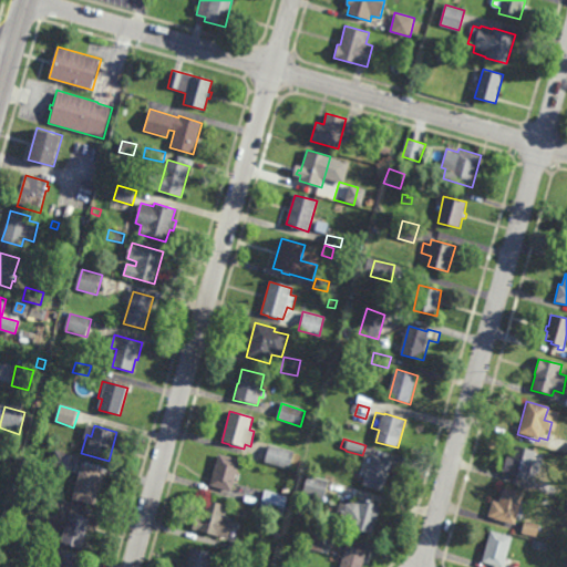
[(290,471),(264,463),(268,445),(295,452),(290,471)]
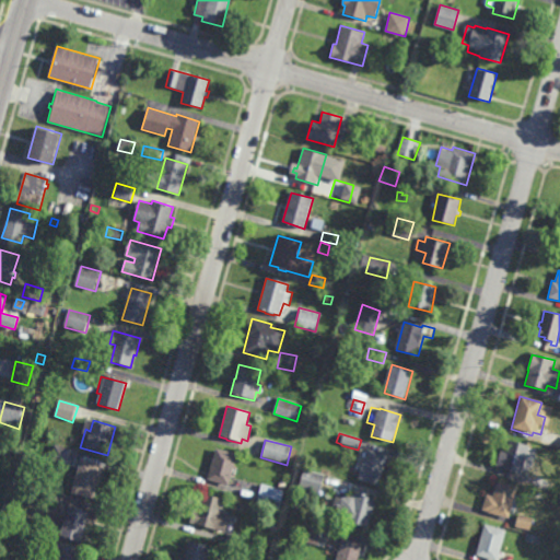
[(537,475),(536,476),(531,475),(529,476),(522,474),(521,475),(502,469),(510,442),(528,447),(528,448),(537,451),(531,473),(537,475)]
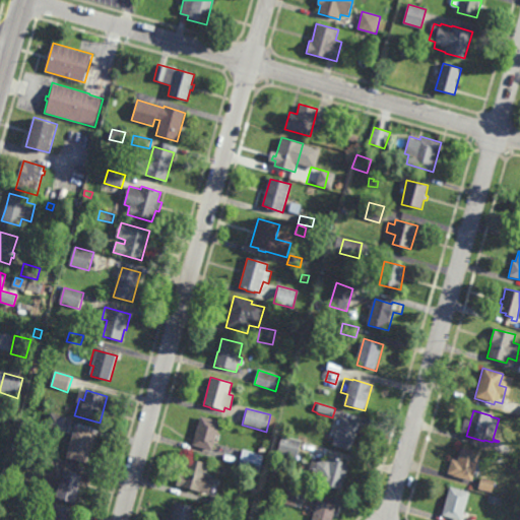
[(63,433),(48,429),(52,413),(67,418),(63,433)]
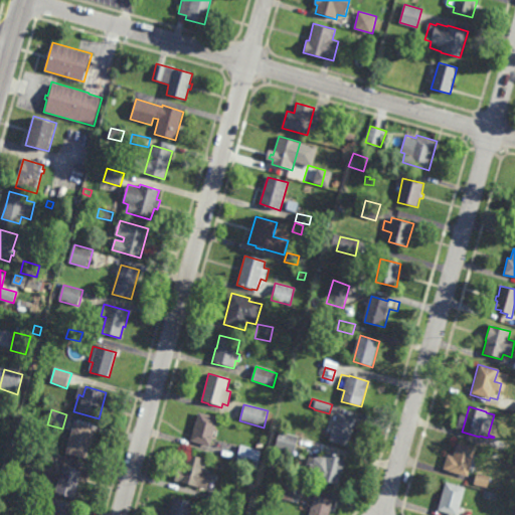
[(210,448),(191,443),(199,413),(218,418),(210,448)]
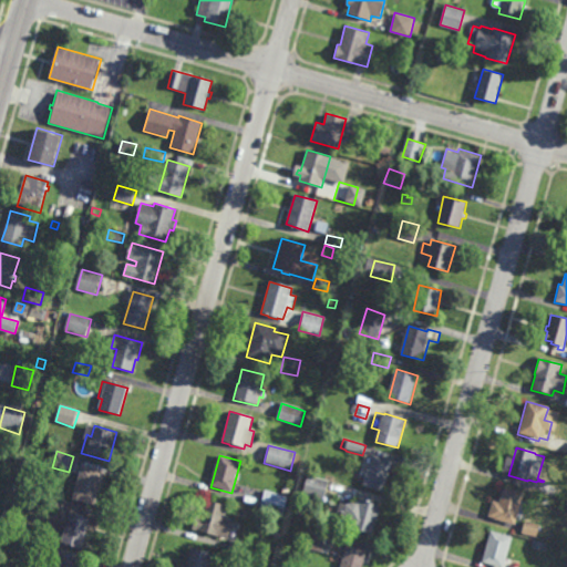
[(394,462),(385,494),(363,487),(368,470),(362,467),(364,461),(368,463),(369,459),(371,460),(372,455),(394,462)]
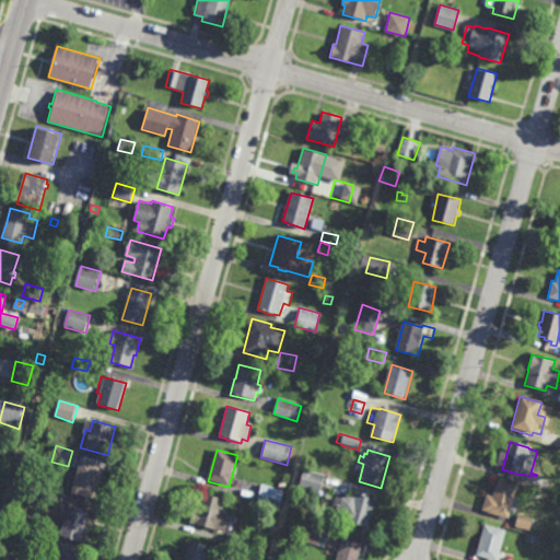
[(94,501),(72,494),(82,461),(104,467),(94,501)]
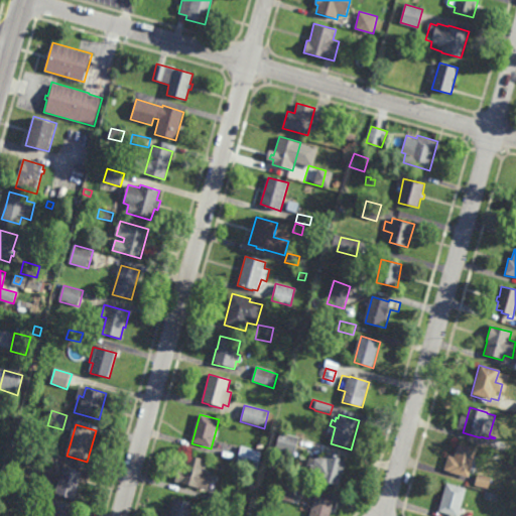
[(294,457),(275,450),(280,433),(299,439),(294,457)]
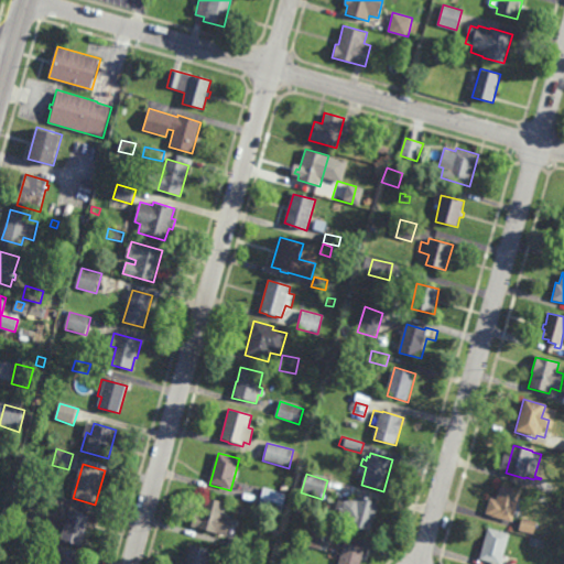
[(552,495),(537,491),(539,481),(555,486),(552,495)]
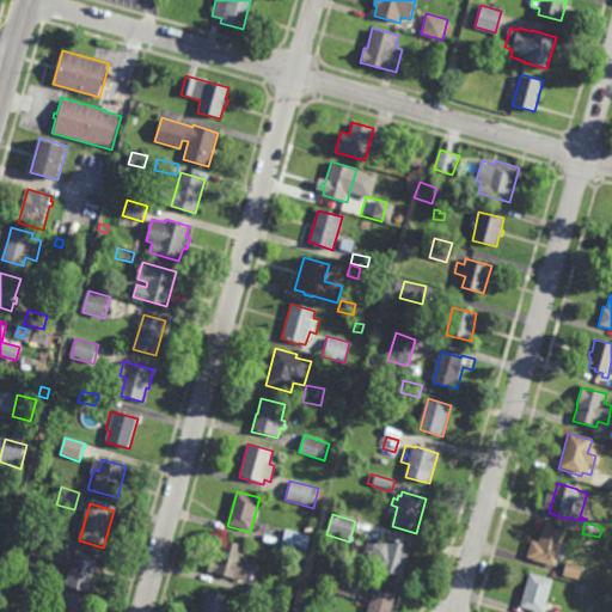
[(306,557),(280,550),(286,530),(304,536),(306,525),(313,527),(306,557)]
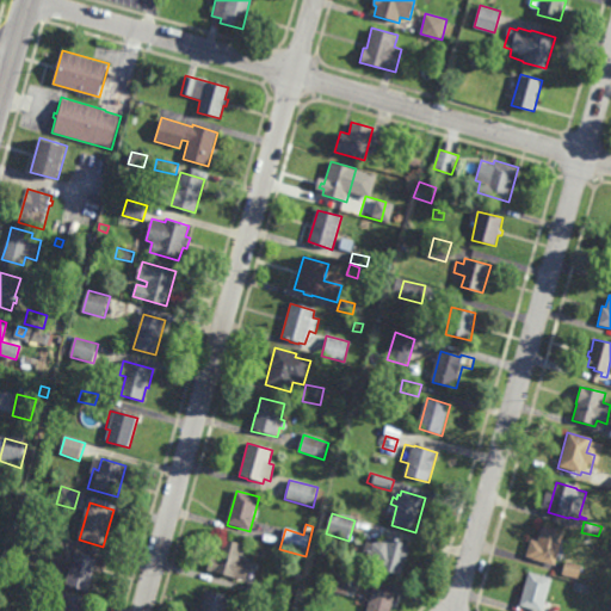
[(559,554),(561,555),(556,568),(534,561),(534,560),(528,559),(532,541),(538,542),(543,526),(565,534),(559,554)]
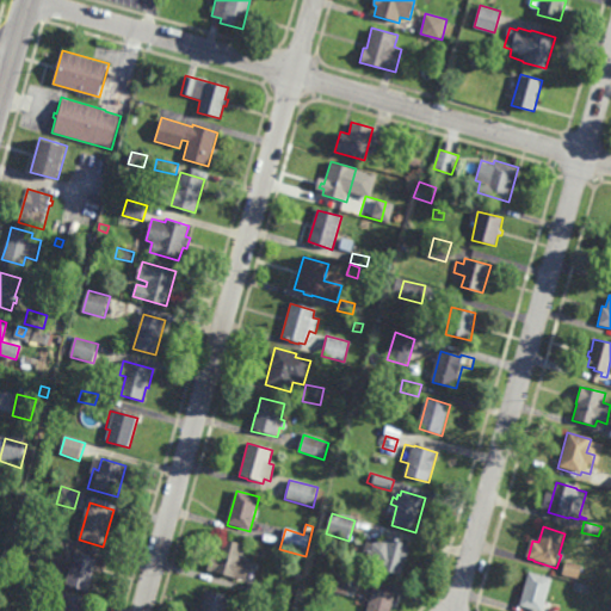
[(23,541),(11,538),(14,528),(25,531),(23,541)]
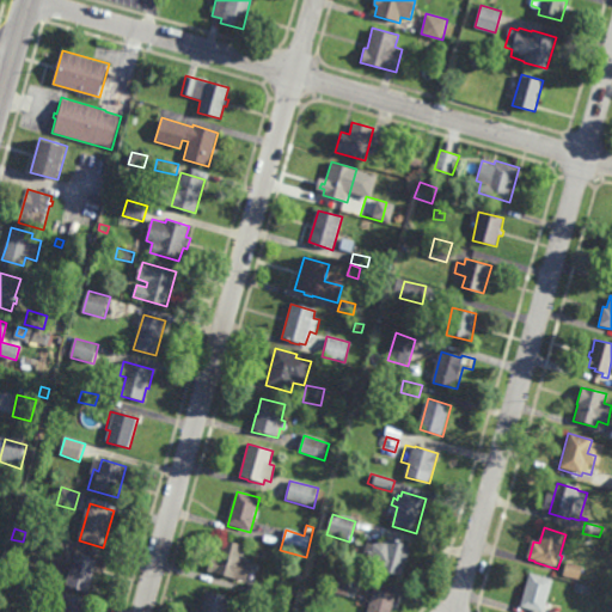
[(47,554),(30,548),(35,534),(51,539),(47,554)]
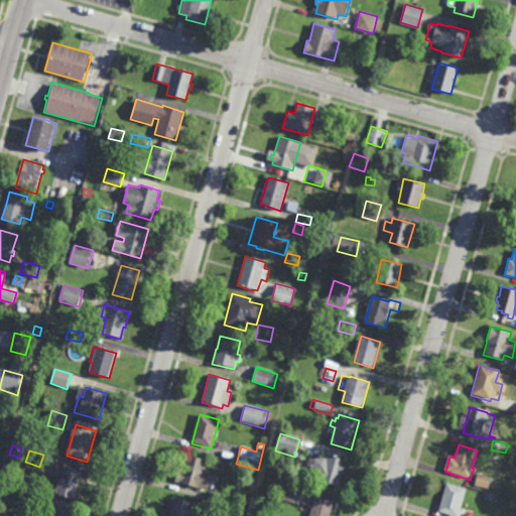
[(213,474),(211,480),(217,481),(214,491),(208,490),(207,492),(194,488),(192,490),(184,488),(184,485),(174,483),(177,472),(181,473),(185,456),(208,462),(205,472),(213,474)]
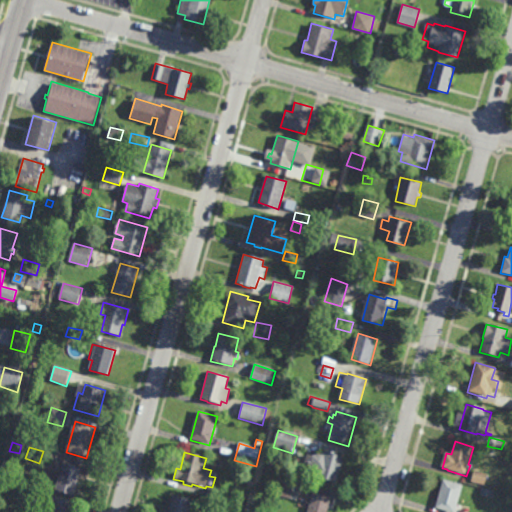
[(342,458),(343,455),(349,457),(347,464),(343,463),(337,486),(320,482),(321,480),(306,476),(309,463),(321,466),(325,453),(342,458)]
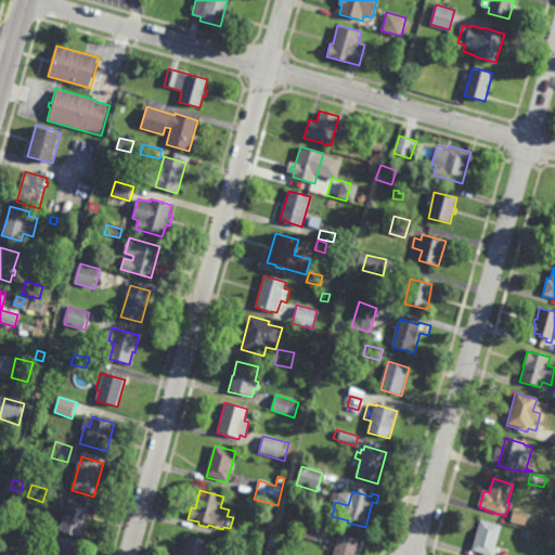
[(81,539),(61,533),(63,525),(46,519),(49,508),(60,512),(63,501),(90,508),(81,539)]
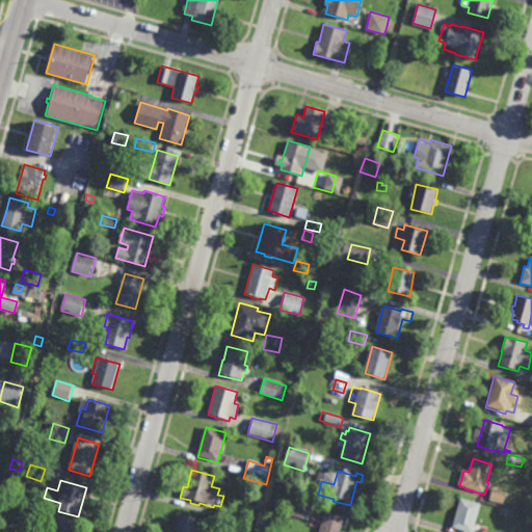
[(505,505),(503,505),(488,502),(491,489),(505,493),(504,499),(506,499),(505,505)]
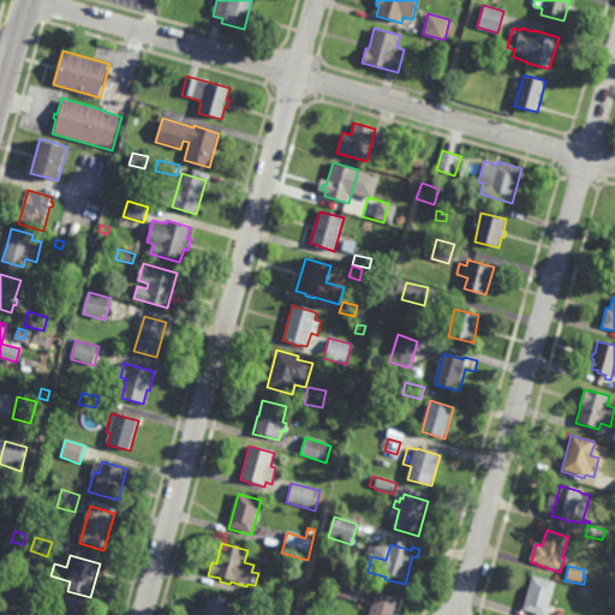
[(351,601),(330,597),(334,577),(354,580),(351,601)]
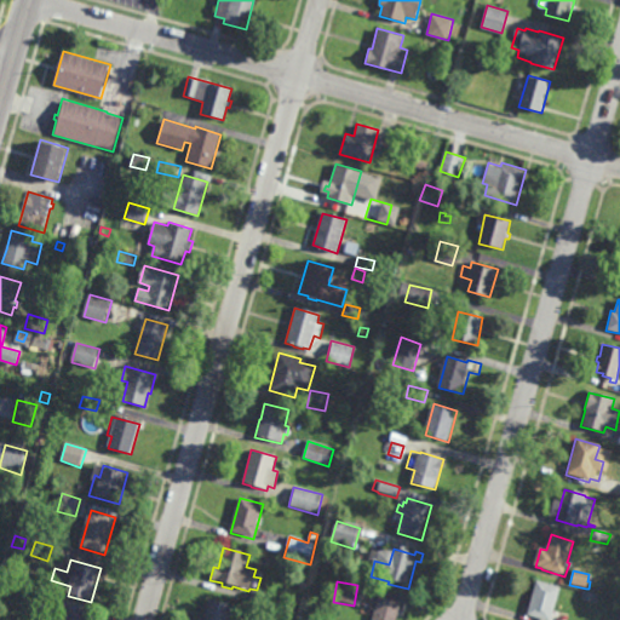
[(552,619),(540,619),(528,616),(539,581),(562,589),(552,619)]
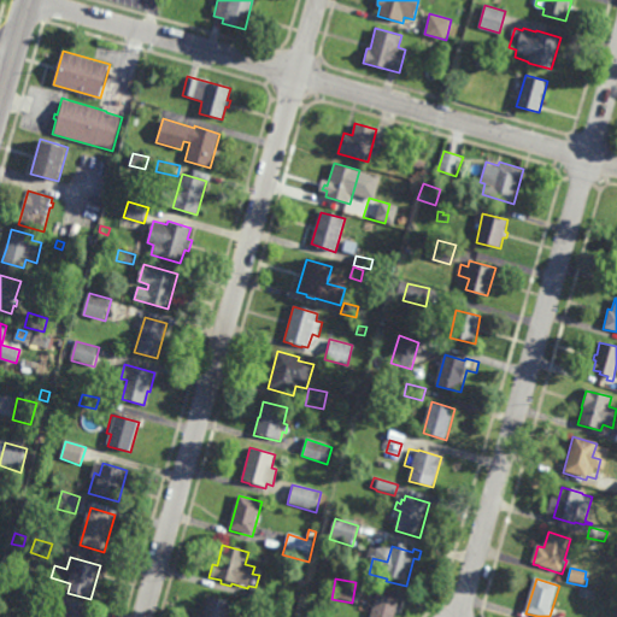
[(264,606),(247,601),(251,589),(266,593),(264,606)]
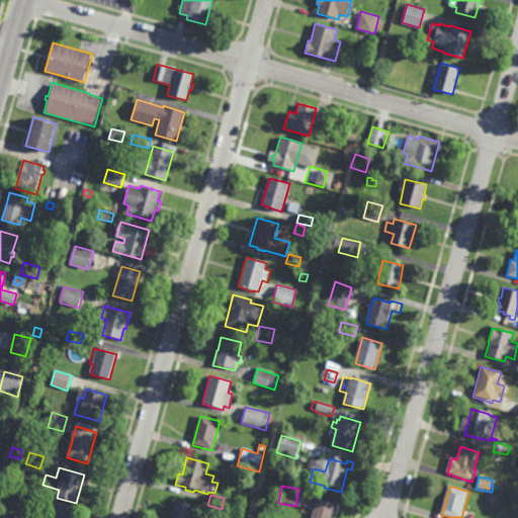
[(45,512),(30,508),(33,497),(48,501),(45,512)]
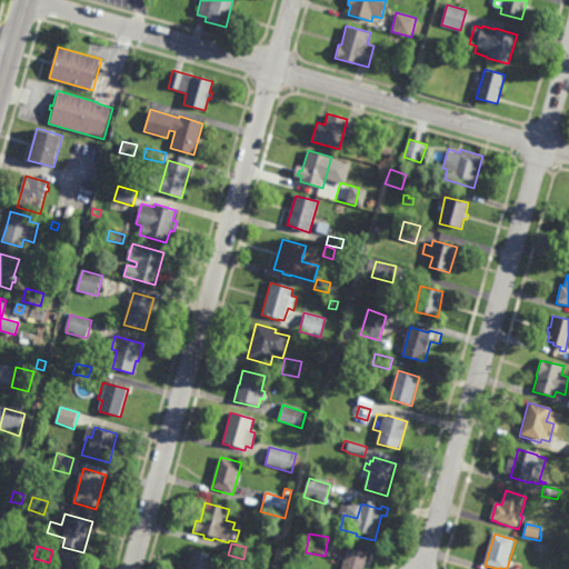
[(365,568),(341,568),(342,568),(340,567),(342,559),(345,560),(348,548),(369,555),(365,568)]
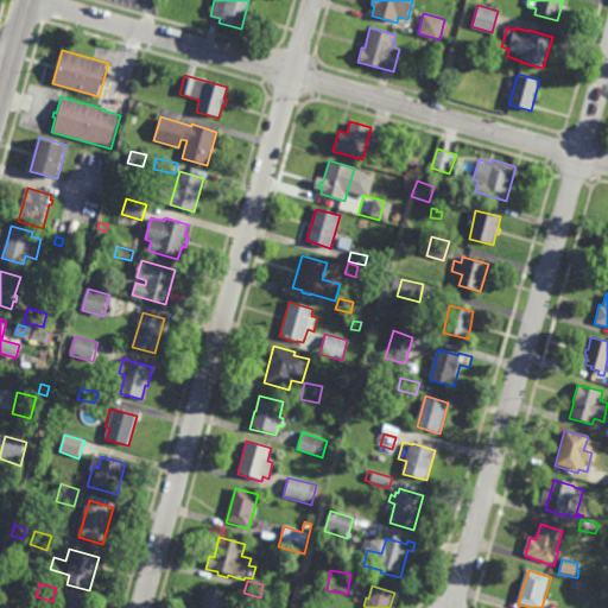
[(197,607),(204,588),(230,596),(226,607),(197,607)]
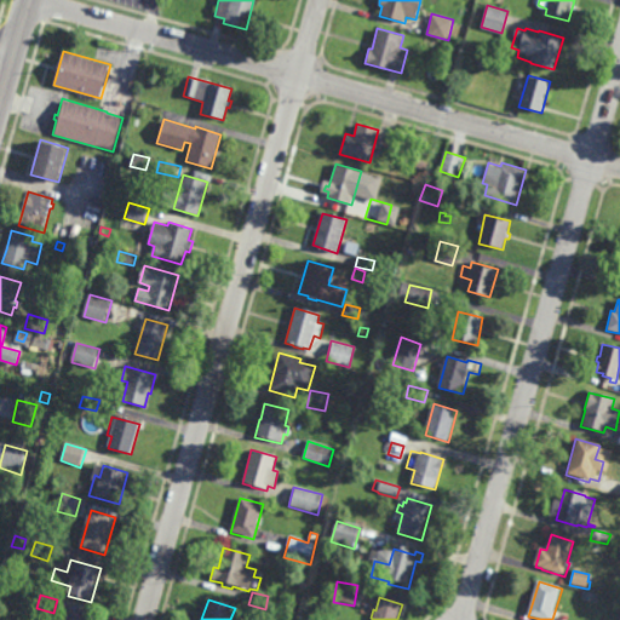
[(85,619),(59,619),(63,609),(87,615),(85,619)]
